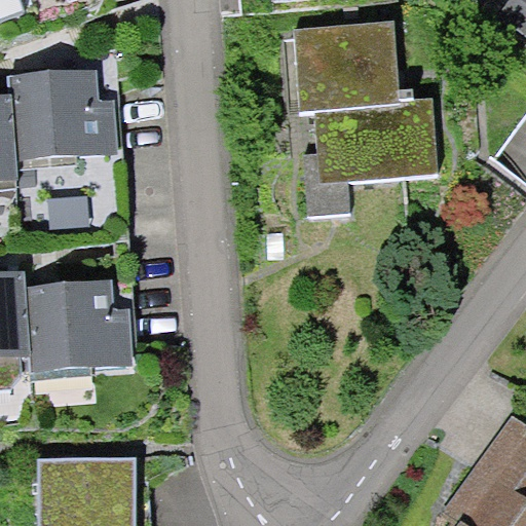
[(525,0),(513,0),(509,5),(525,19),(525,0)]
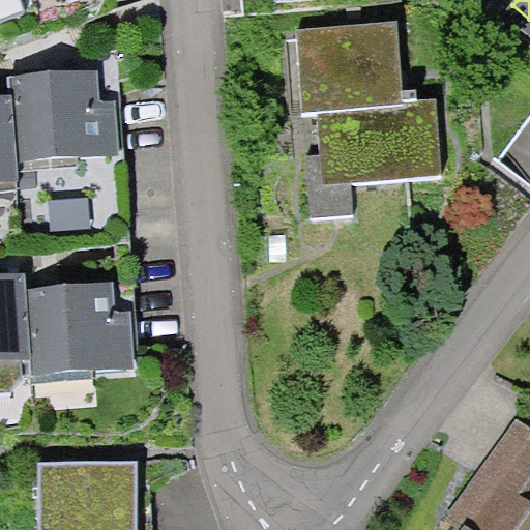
[(413,42),(316,47),(323,203),(460,198),(457,121),(417,123),(413,42)]
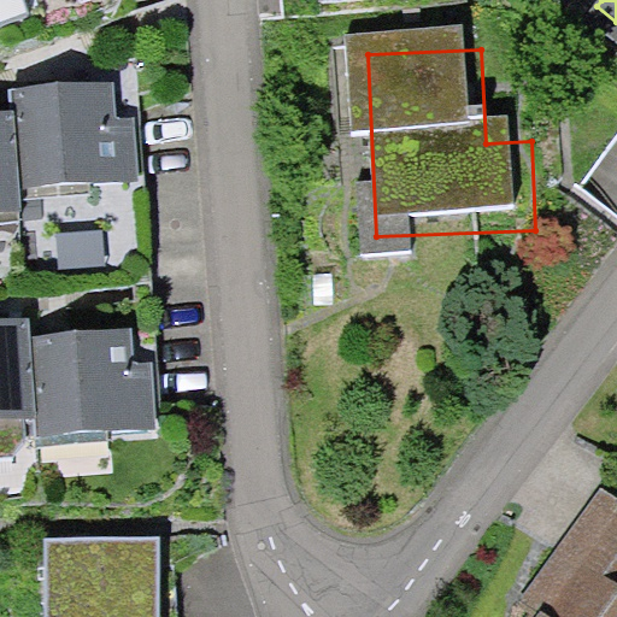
[(0,139),(0,235),(57,234),(56,200),(147,197),(145,101),(25,106),(27,139),(0,139)]
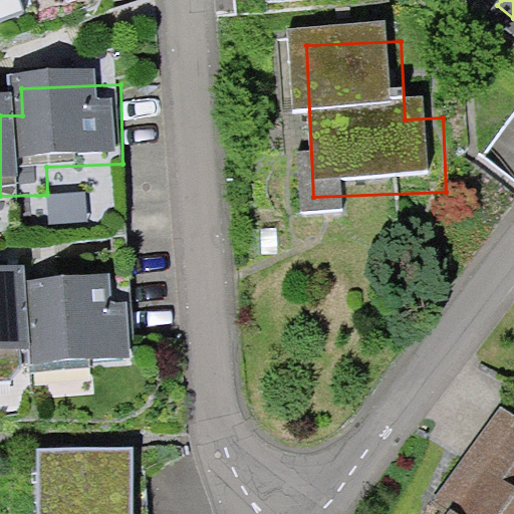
[(25,278),(24,264),(0,265),(0,349),(30,347),(25,278)]
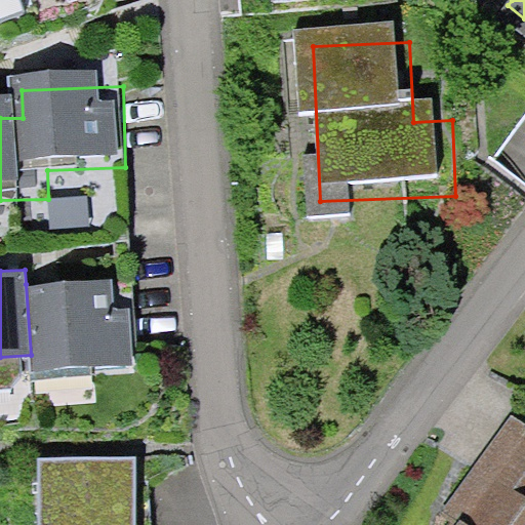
[(112,279),(26,284),(31,355),(32,370),(132,364),(128,308),(114,309),(112,279)]
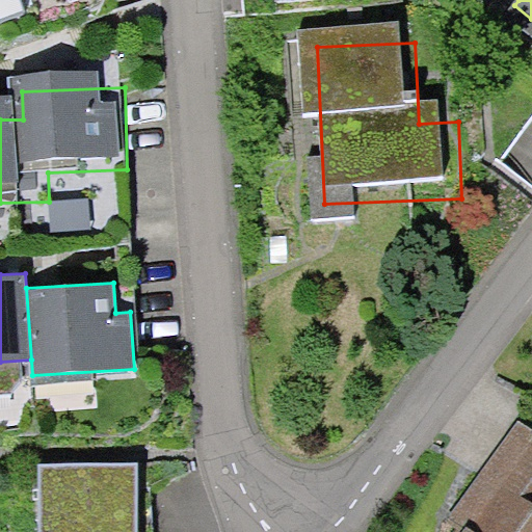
[(531,531),(531,436),(528,434),(463,531),(531,531)]
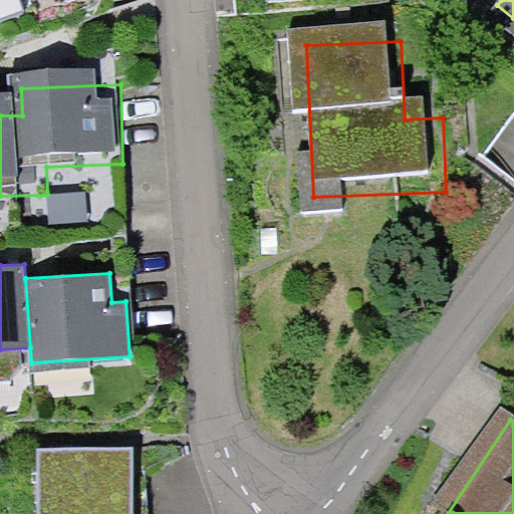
[(132,513),(134,449),(37,448),(35,513),(132,513)]
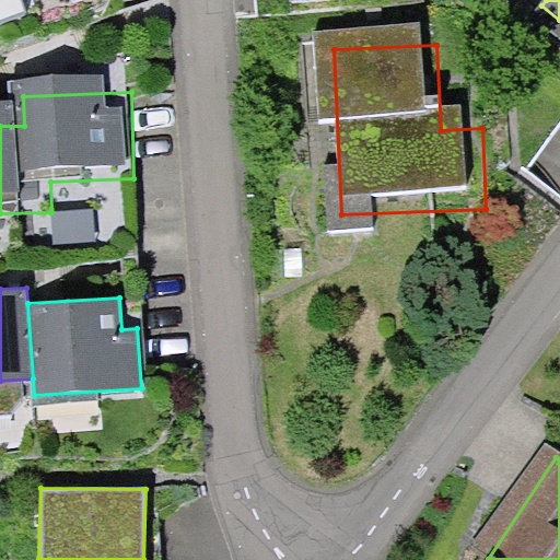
All buildings are outlined.
